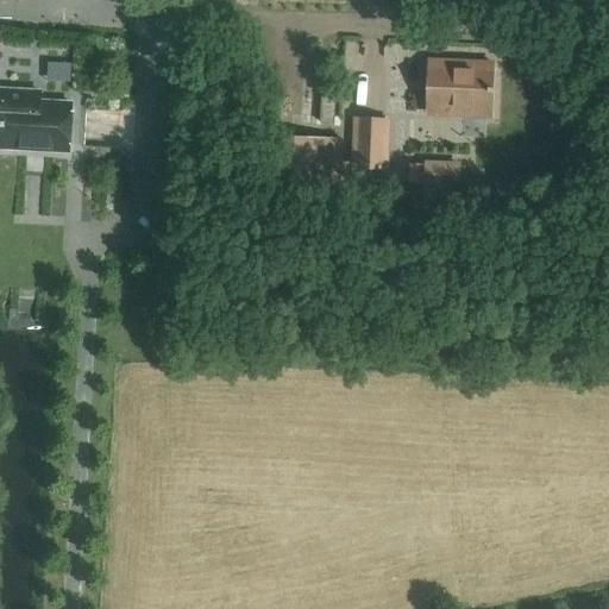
[(426,113),(491,115),(494,63),(428,61),(426,113)]
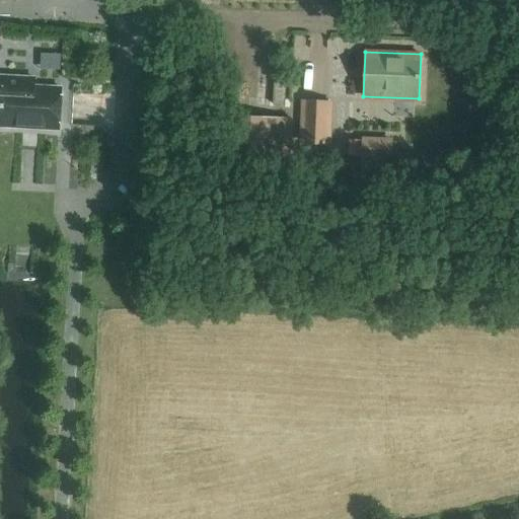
[(0,76),(0,105),(1,106),(0,126),(22,127),(22,125),(39,126),(39,128),(59,129),(61,88),(24,86),(25,78),(0,76)]
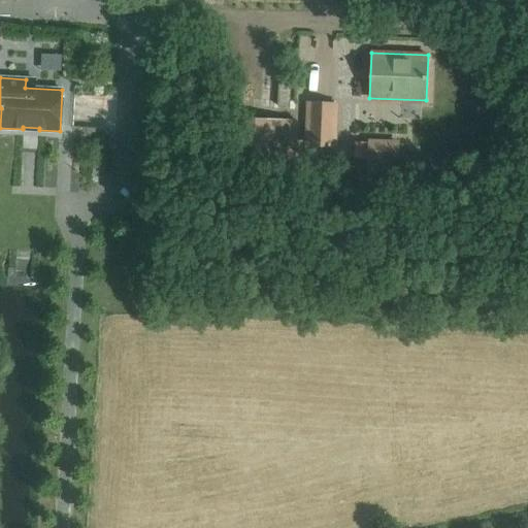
[(301,188),(343,190),(348,97),(306,95),(301,188)]
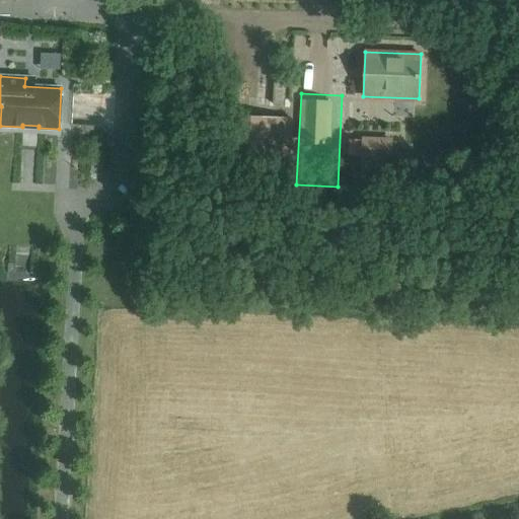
[(350,138),(349,154),(362,155),(362,156),(391,158),(393,138),(363,136),(363,139),(350,138)]
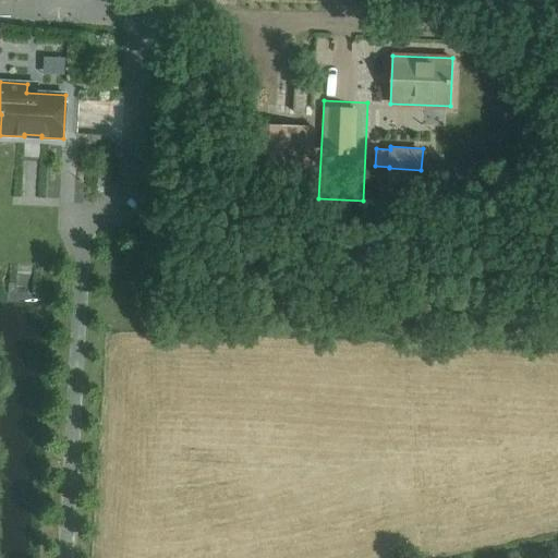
[(28,164),(28,208),(41,208),(41,164),(28,164)]
